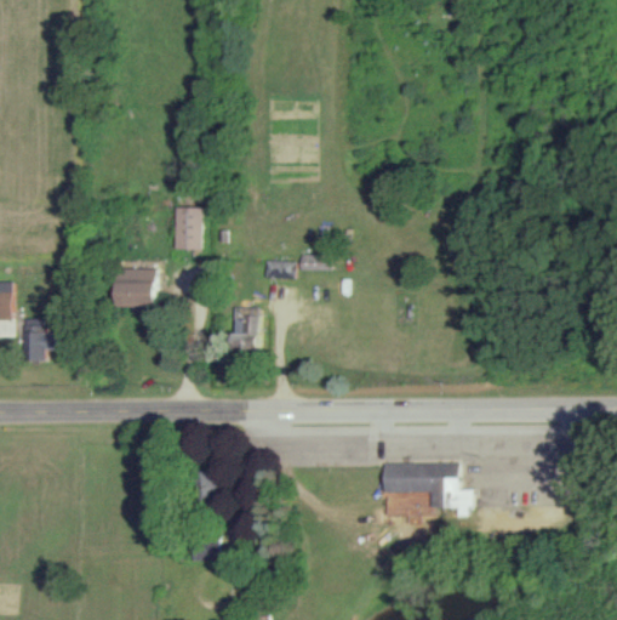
[(201,208),(175,208),(175,249),(201,249),(201,208)]
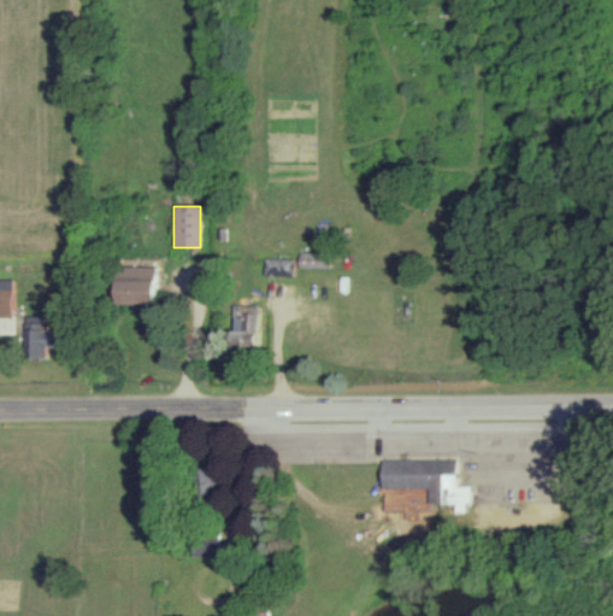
[(330,252),(299,252),(299,268),(330,268),(330,252)]
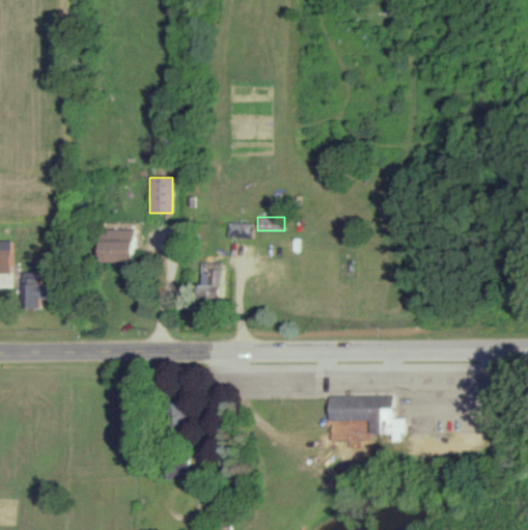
[(253,238),(253,222),(227,222),(227,238),(253,238)]
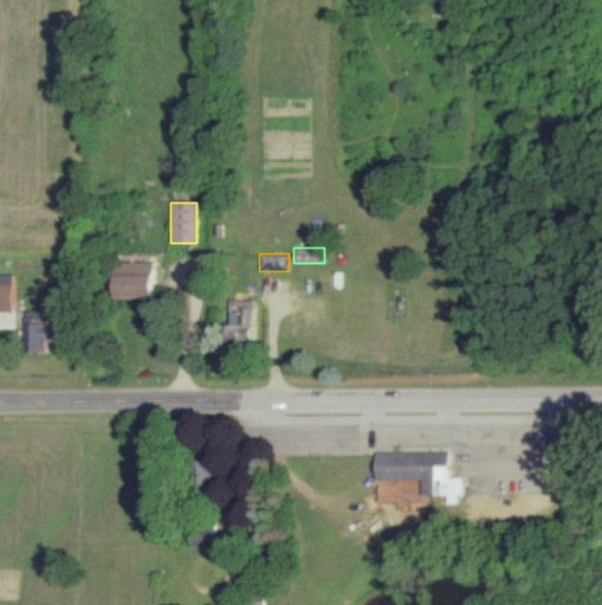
[(154,261),(115,261),(115,301),(154,301),(154,261)]
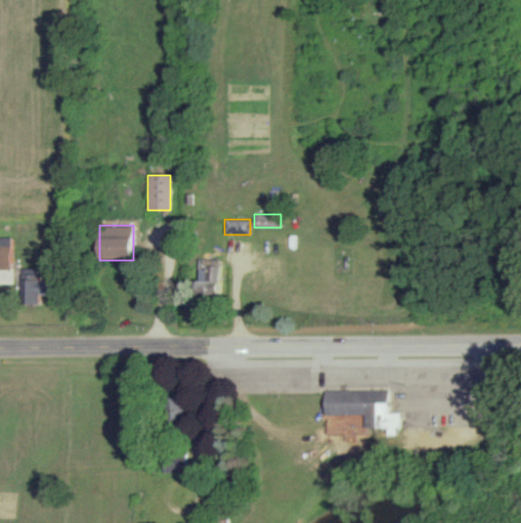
[(0,268),(9,269),(9,236),(0,236),(0,268)]
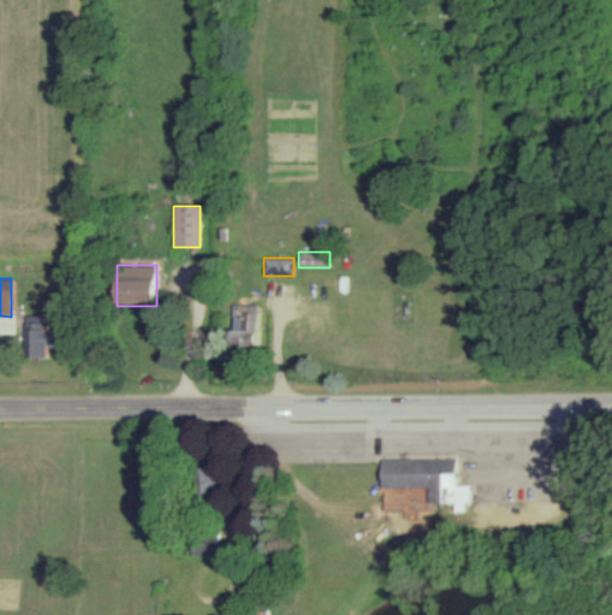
[(259,305),(233,305),(233,355),(259,355),(259,305)]
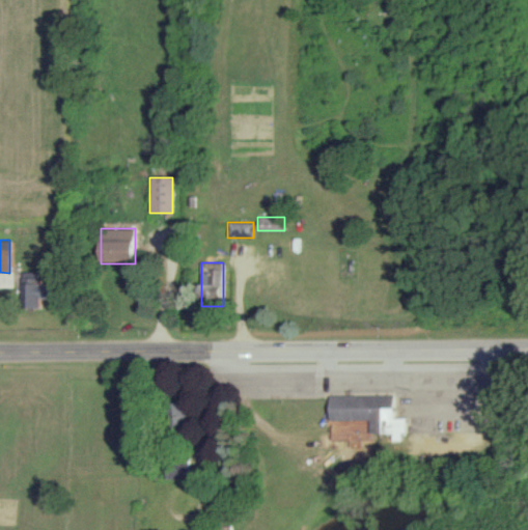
[(21,299),(65,299),(65,282),(21,282),(21,299)]
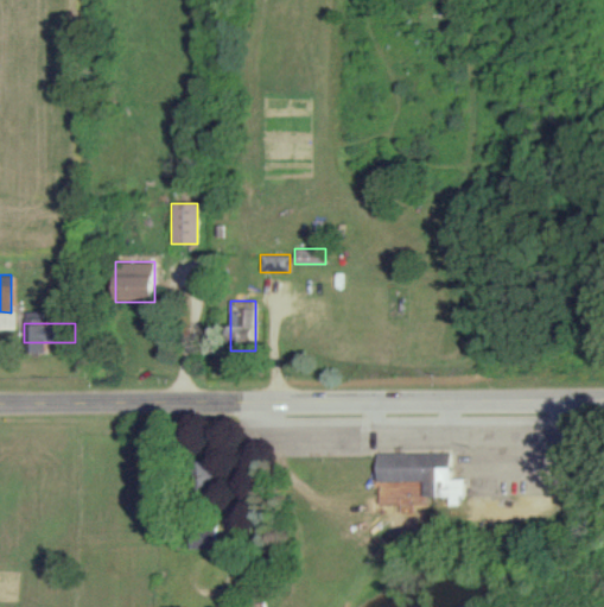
[(375,453),(375,482),(423,481),(423,497),(450,497),(450,503),(464,503),(464,479),(450,479),(450,453),(375,453)]
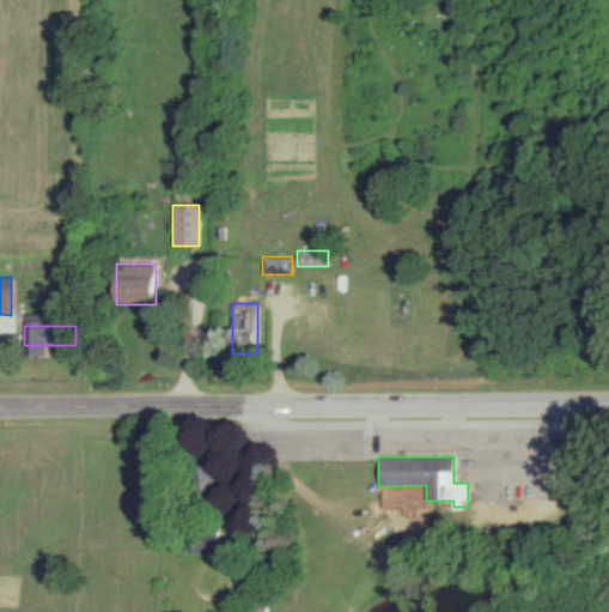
[(190,498),(215,497),(214,465),(189,465),(190,498)]
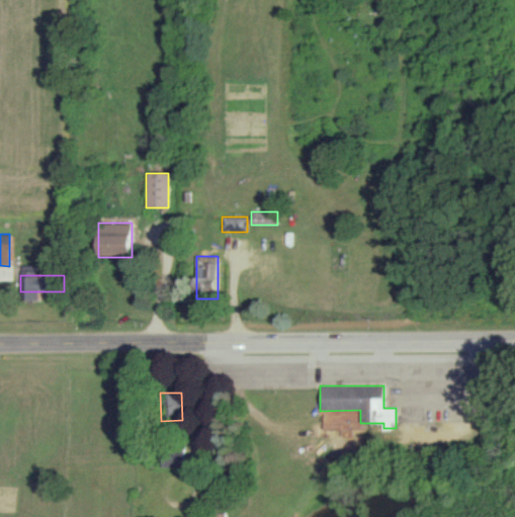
[(186,466),(186,446),(162,446),(162,466),(186,466)]
